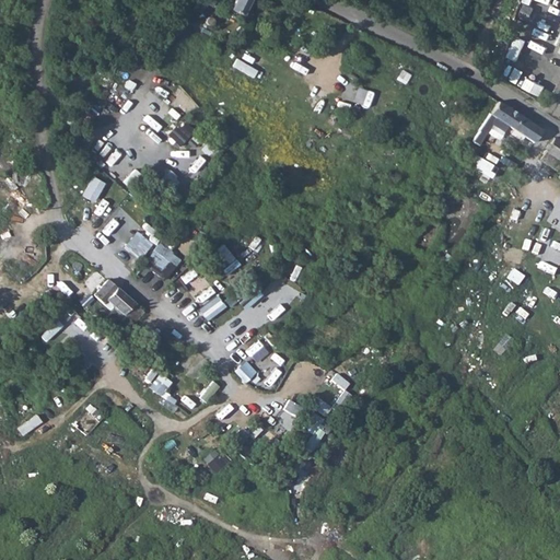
[(232,0),(229,7),(241,13),(247,0),(232,0)]
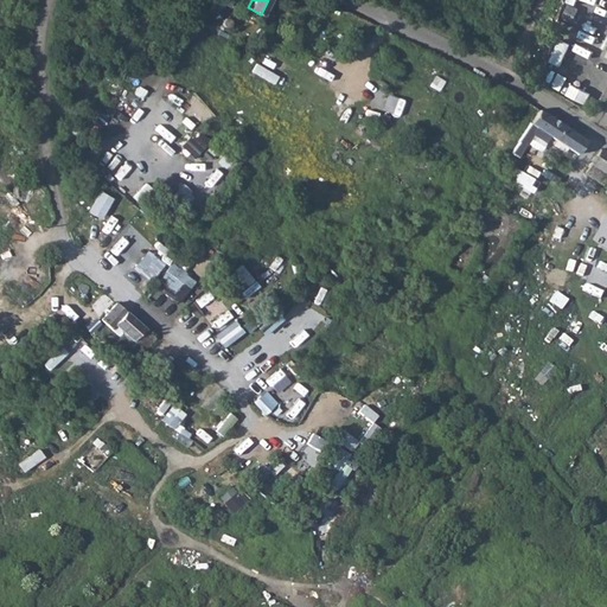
[(569,0),(561,16),(574,21),(581,6),(569,0)]
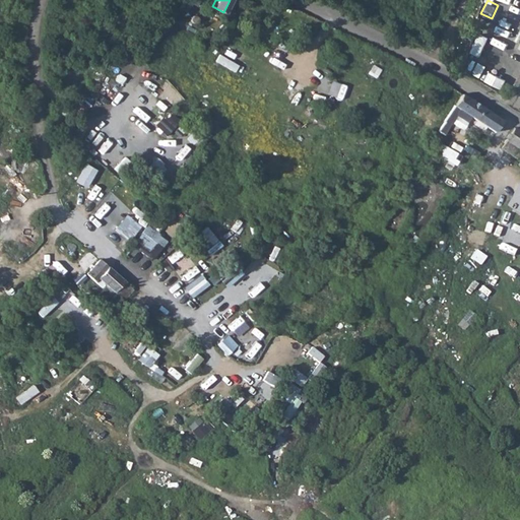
[(191,22),(194,23),(195,23),(198,21),(199,17),(196,14),(192,14),(190,17),(190,20),(191,22)]
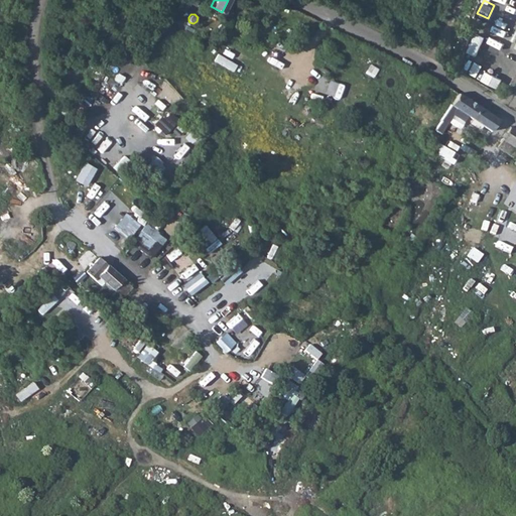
[(469,50),(478,55),(487,37),(478,32),(469,50)]
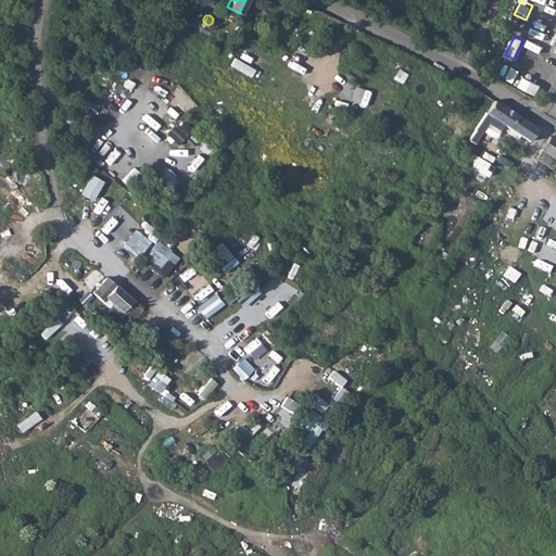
[(236,58),(232,64),(252,76),(255,70),(236,58)]
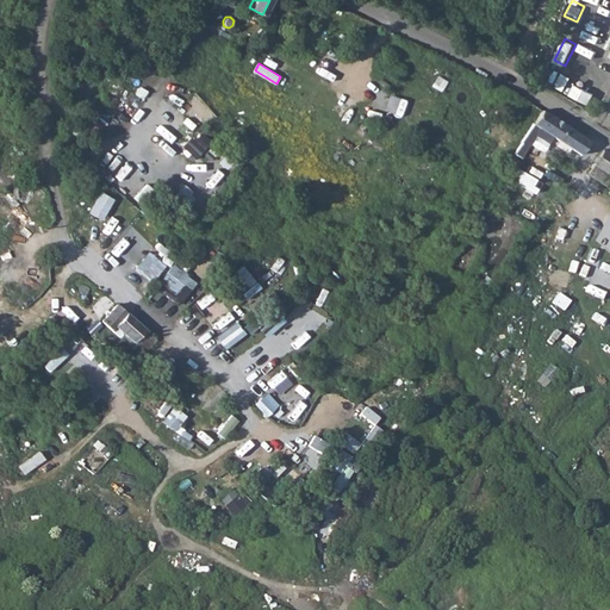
[(566,92),(586,101),(591,93),(570,83),(566,92)]
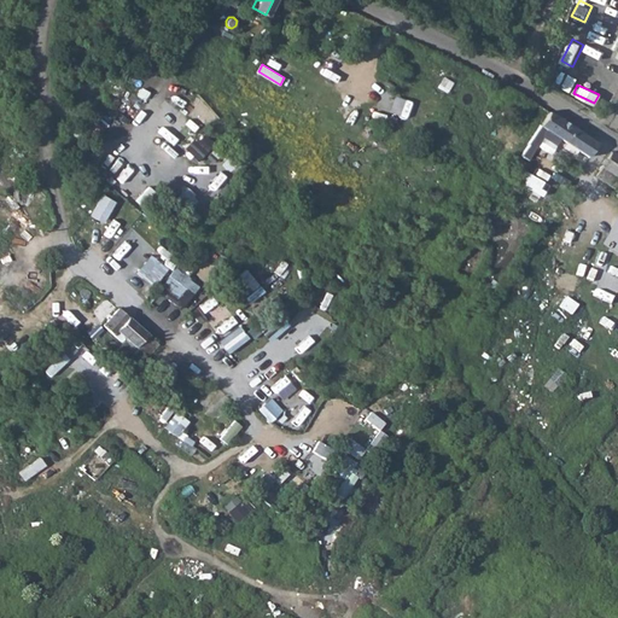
[(547,129),(587,156),(596,144),(548,112),(526,144),(534,149),(547,129)]
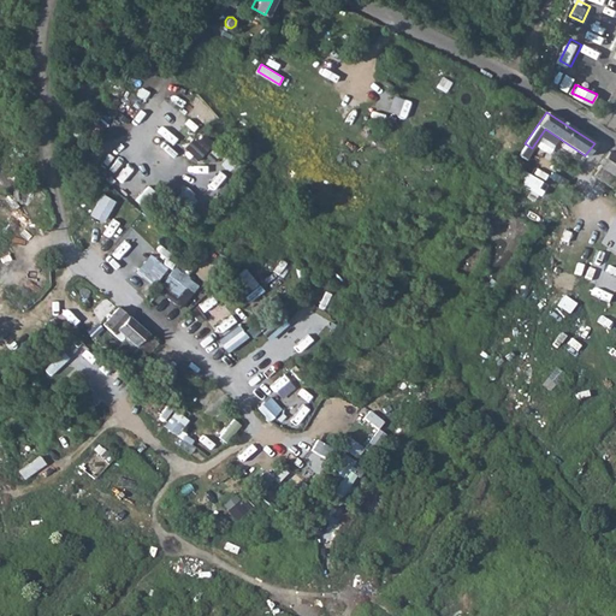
[(200,134),(185,147),(199,160),(212,147),(200,134)]
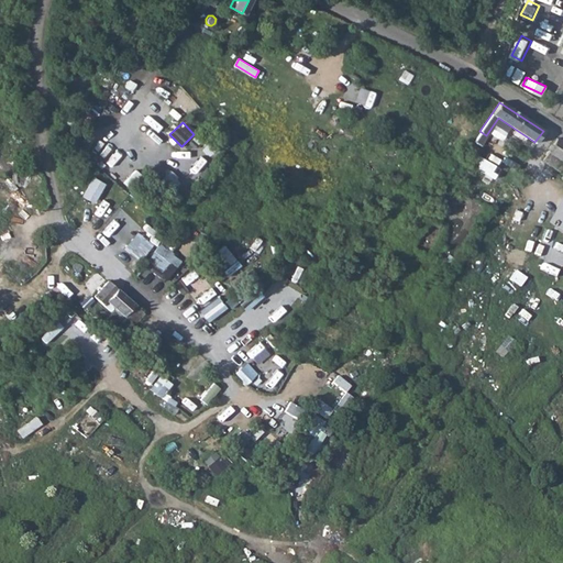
[(562,174),(562,143),(555,139),(541,159),(562,174)]
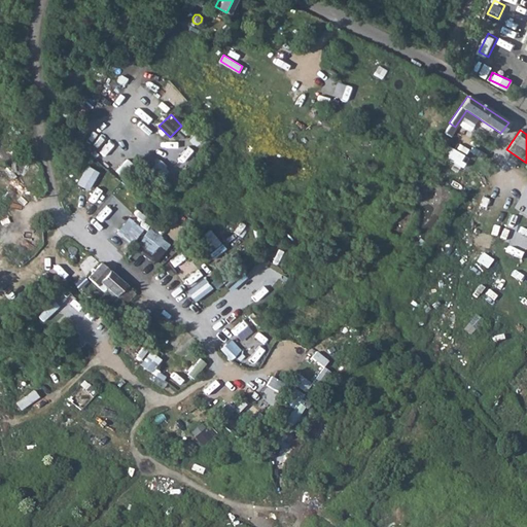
[(438,151),(460,165),(466,155),(445,142),(438,151)]
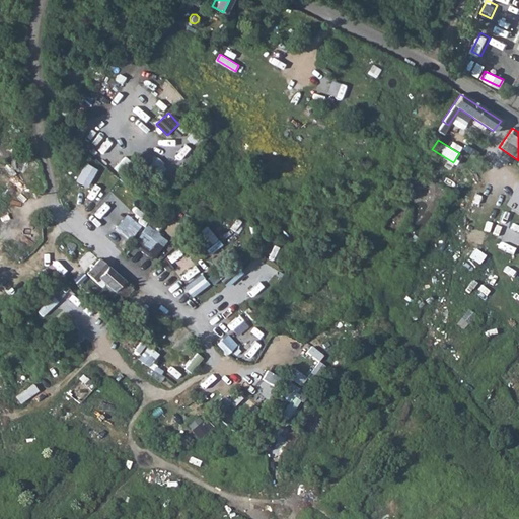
[(30,164),(27,155),(13,160),(17,171),(28,167),(29,170),(39,167),(36,161),(30,164)]
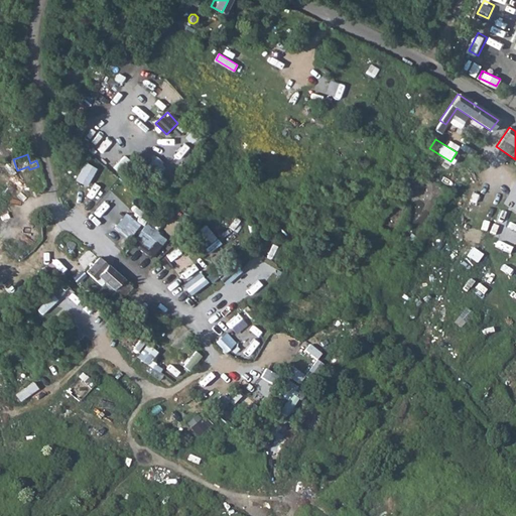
[(82,187),(99,164),(89,157),(72,180),(82,187)]
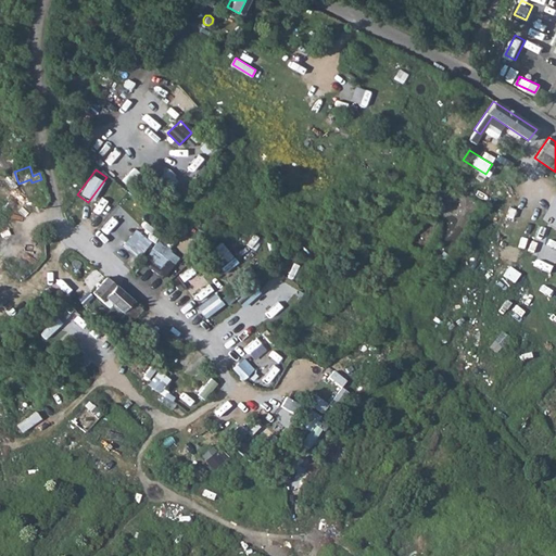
[(105,192),(95,204),(108,216),(118,204),(105,192)]
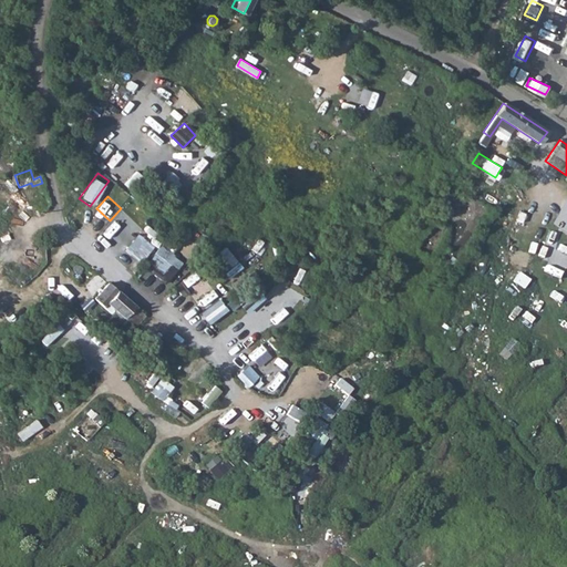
[(76,217),(83,204),(76,200),(70,215),(76,217)]
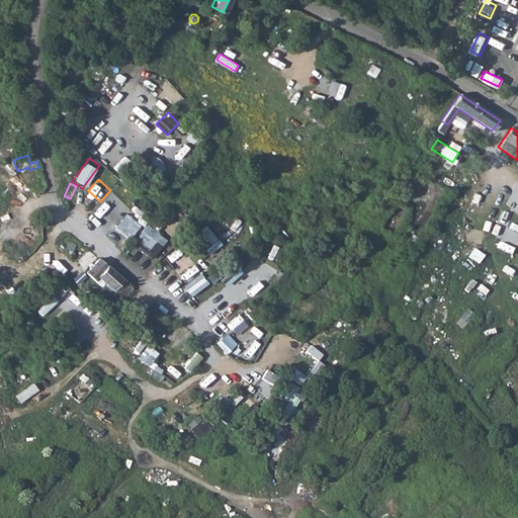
[(0,225),(13,205),(0,195),(0,225)]
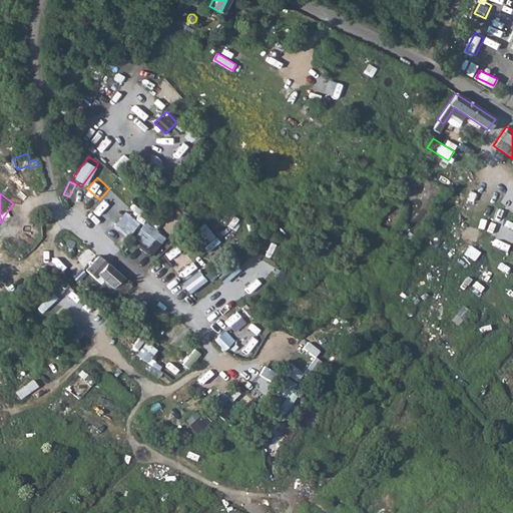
[(107,197),(100,206),(123,222),(130,213),(107,197)]
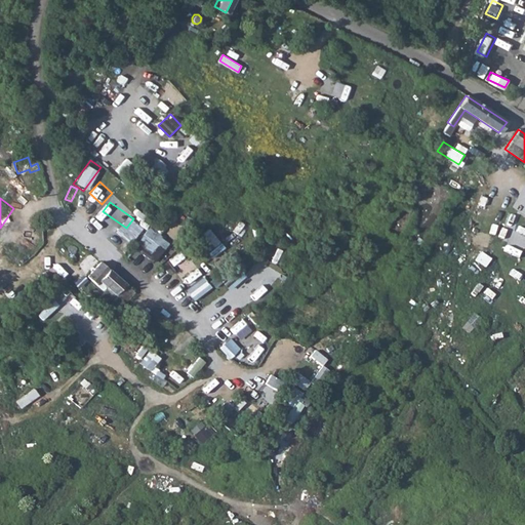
[(151,255),(161,240),(146,231),(135,246),(151,255)]
